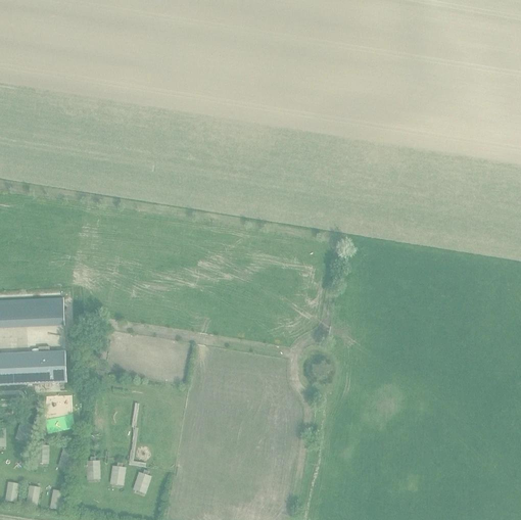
[(61,296),(0,298),(0,319),(62,317),(61,296)]
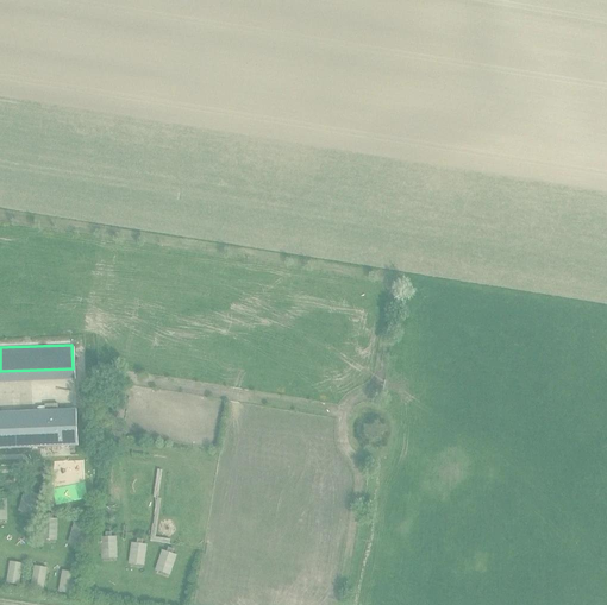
[(43,408),(0,409),(0,445),(75,442),(74,407),(56,407),(43,408)]
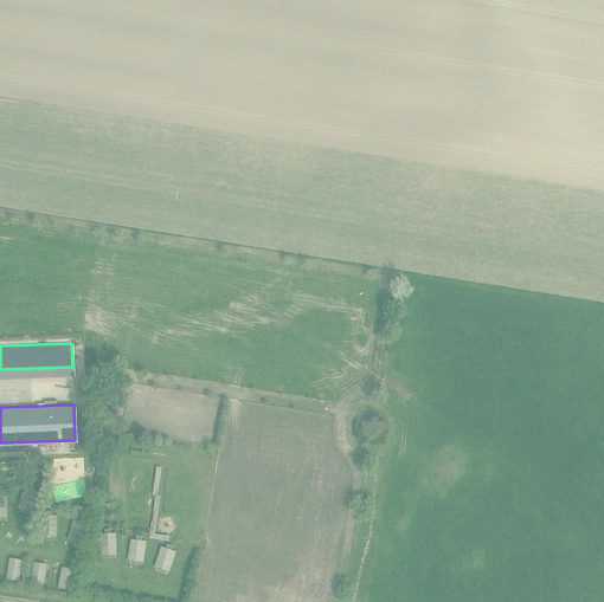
[(116,524),(101,524),(101,547),(116,545),(116,524)]
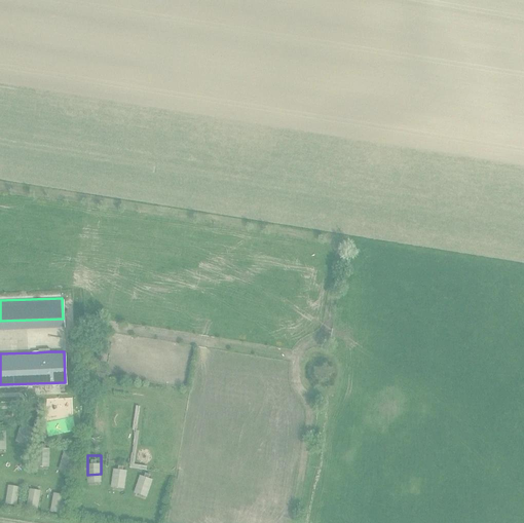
[(116,460),(111,475),(123,480),(128,464),(116,460)]
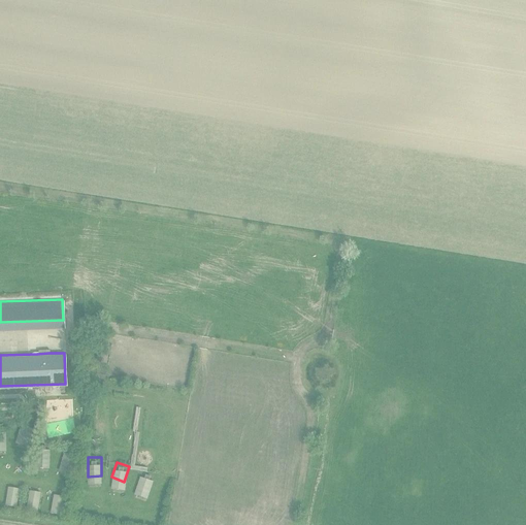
[(140,469),(135,485),(145,489),(152,472),(140,469)]
